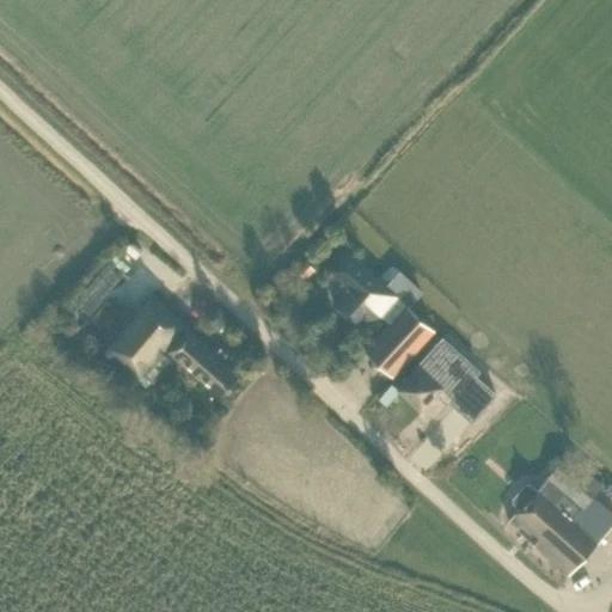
[(398,298),(349,252),(332,270),(350,287),(335,304),(360,328),(375,311),(380,314),(398,298)]
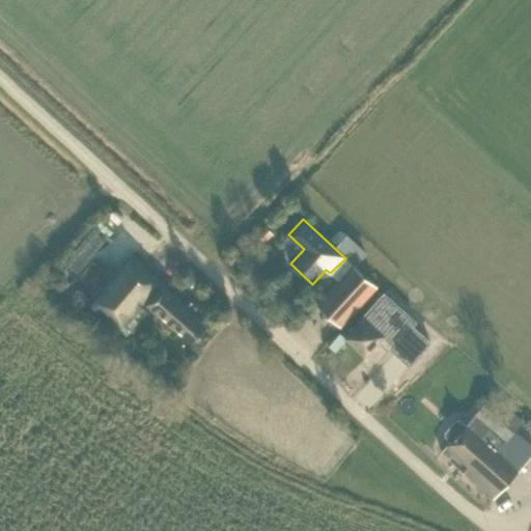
[(266,225),(257,232),(266,242),(274,233),(266,225)]
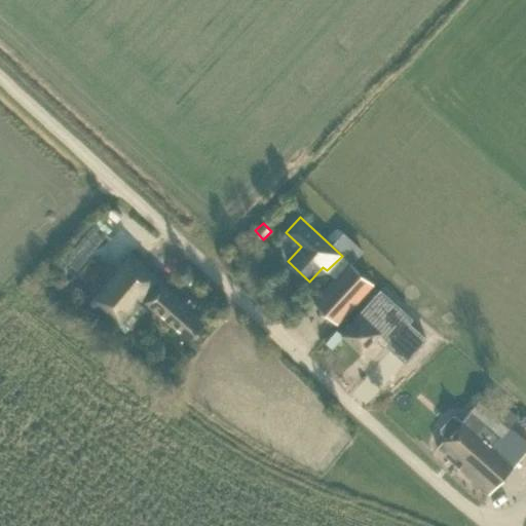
[(122,327),(142,304),(186,342),(193,335),(194,337),(199,331),(197,330),(205,320),(161,282),(130,254),(90,300),(122,327)]
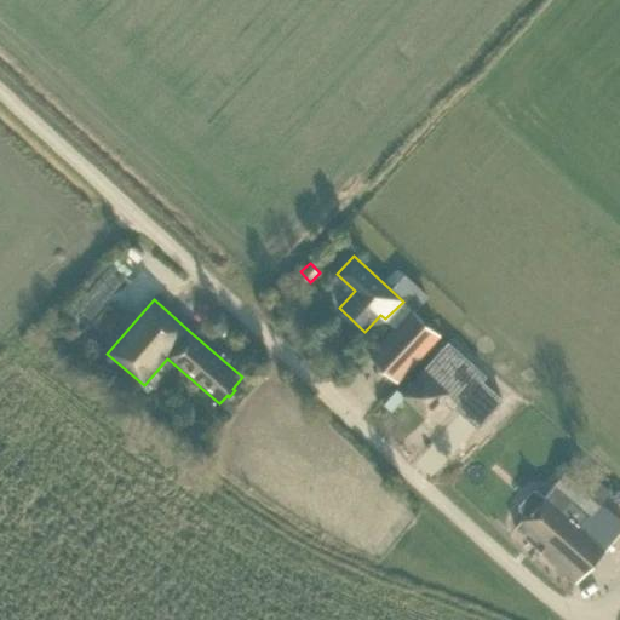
[(385,319),(394,327),(368,355),(397,382),(440,337),(403,302),(385,319)]
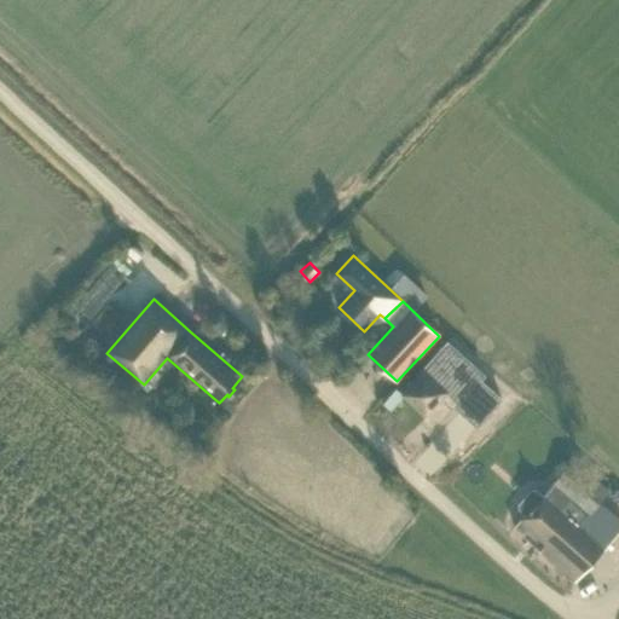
[(401,394),(426,416),(464,374),(440,352),(401,394)]
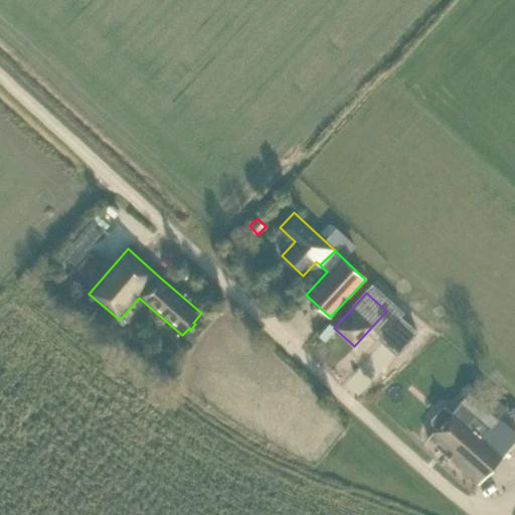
[(388,339),(399,349),(414,332),(403,323),(388,339)]
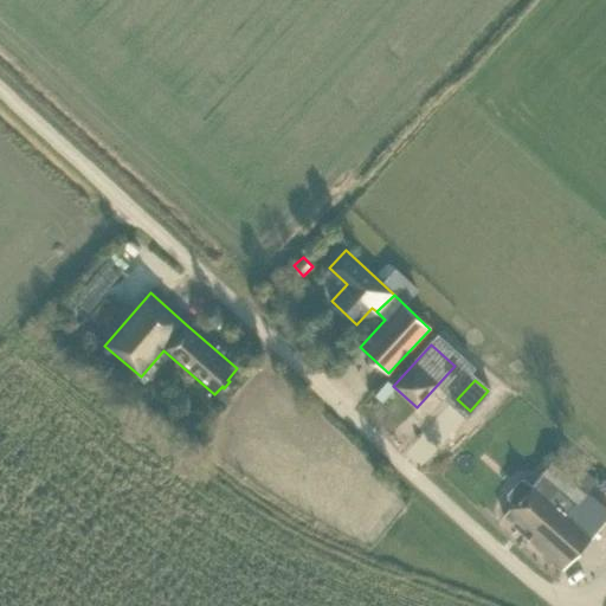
[(534,487),(524,477),(521,478),(508,492),(508,497),(515,503),(503,516),(562,569),(597,532),(579,517),(580,516),(597,530),(605,520),(605,510),(585,492),(595,481),(561,452),(542,474),(543,476),(534,487)]
